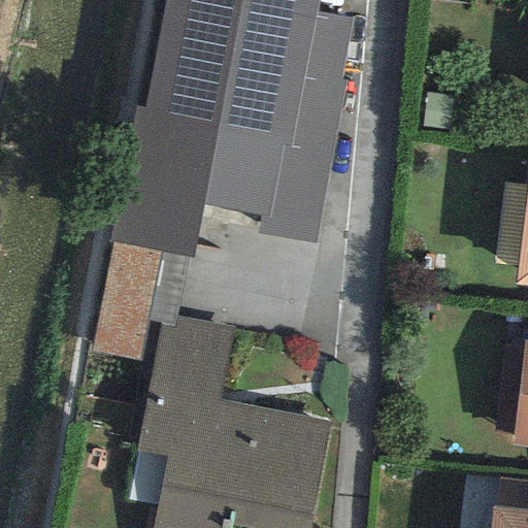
[(317,0),(159,0),(109,242),(159,252),(191,259),(202,205),(259,217),(267,218),(281,145),(289,146),(315,11),(317,0)]
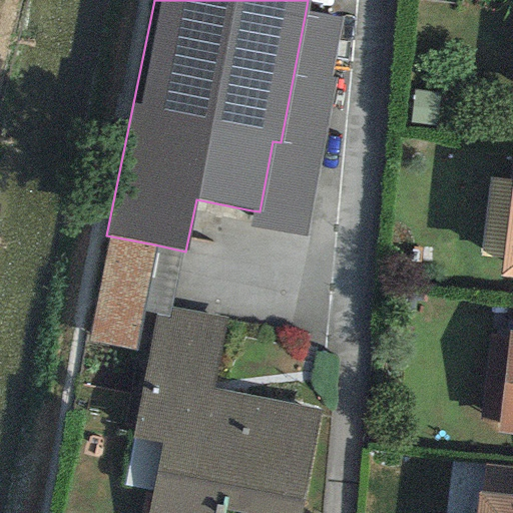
[(339,17),(306,11),(281,142),(273,141),(260,211),(251,210),(248,226),(304,236),(334,79),(329,78),(339,17)]
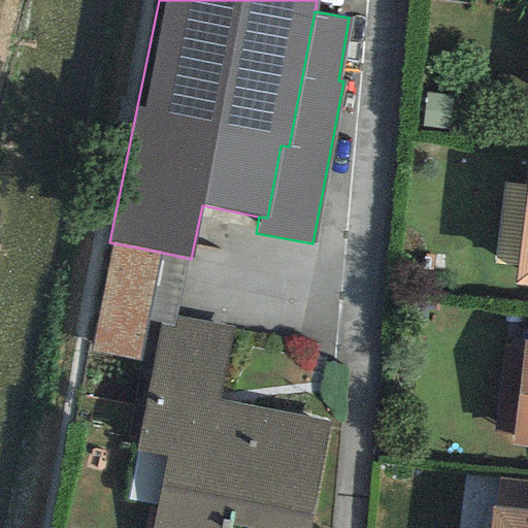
[(527,177),(516,279),(527,281),(527,177)]
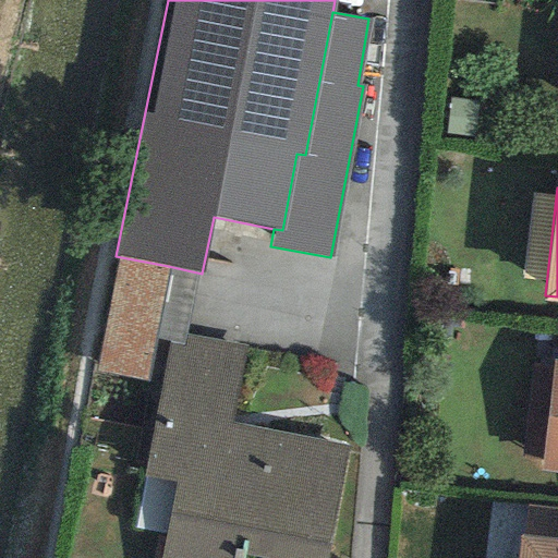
[(145,379),(168,266),(116,256),(93,370),(145,379)]
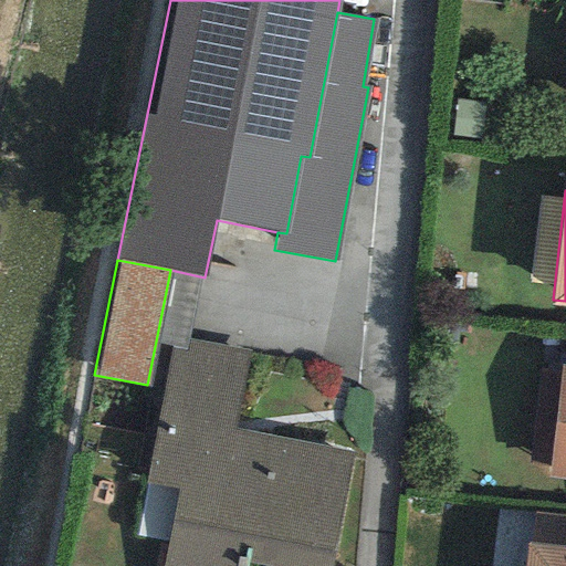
[(264,565),(329,565),(352,453),(232,430),(248,350),(189,339),(187,352),(170,348),(145,483),(178,489),(163,565),(244,565),(245,563),(264,565)]
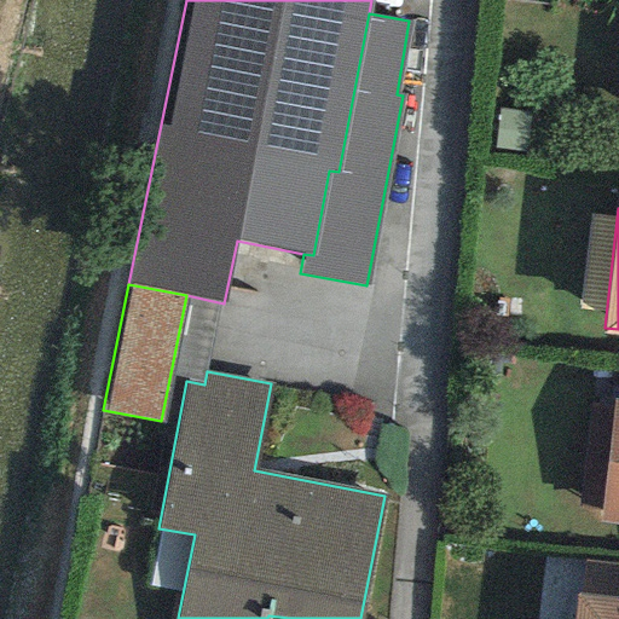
[(618,520),(618,398),(614,398),(601,519),(618,520)]
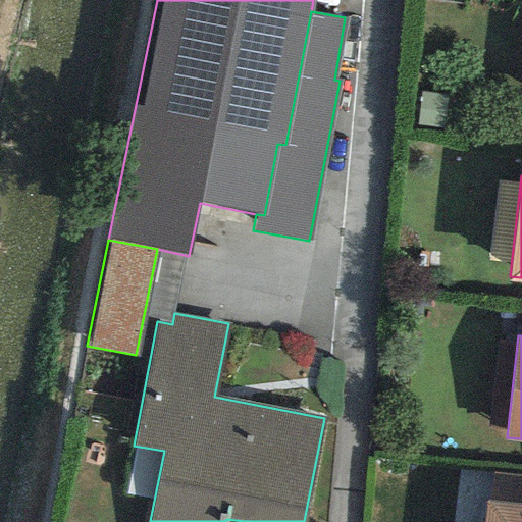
[(521,521),(521,501),(492,498),(488,521),(521,521)]
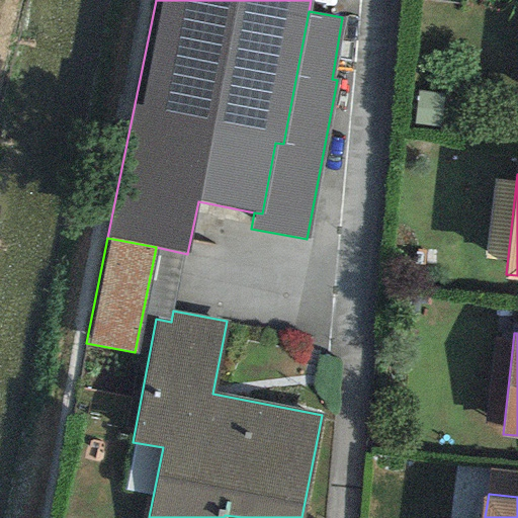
All buildings are outlined.
